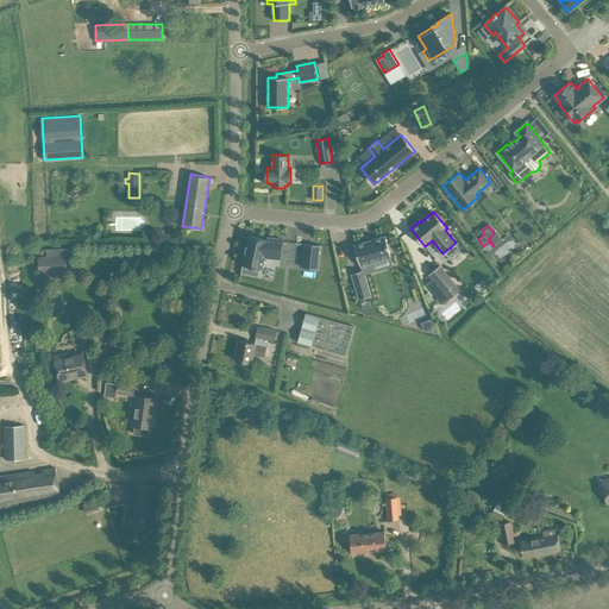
[(243,264),(262,269),(264,257),(281,258),(283,239),(268,237),(268,238),(249,234),(243,264)]
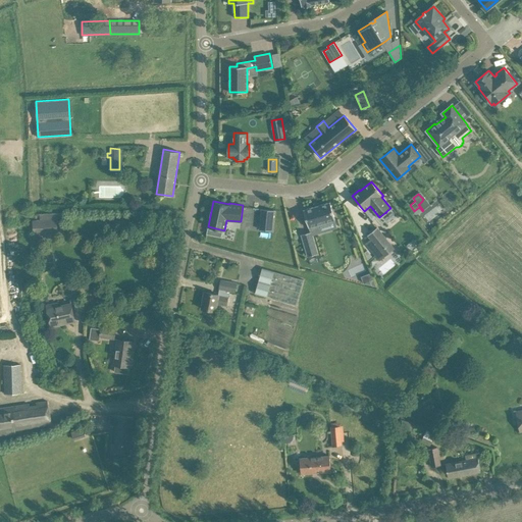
[(335,220),(330,203),(304,210),(309,227),(310,231),(301,235),(307,257),(317,254),(312,236),(319,233),(317,225),(335,220)]
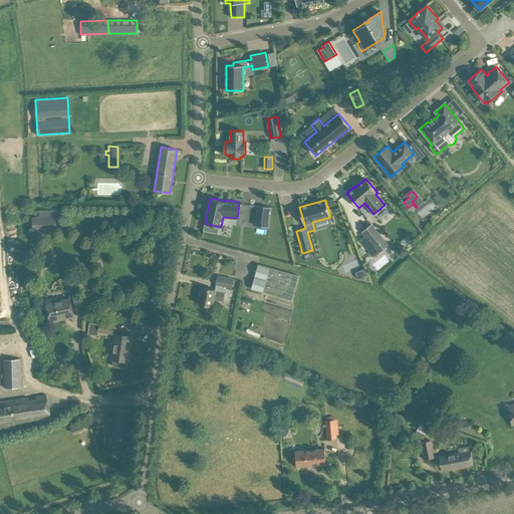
[(258,206),(257,214),(269,215),(269,207),(258,206)]
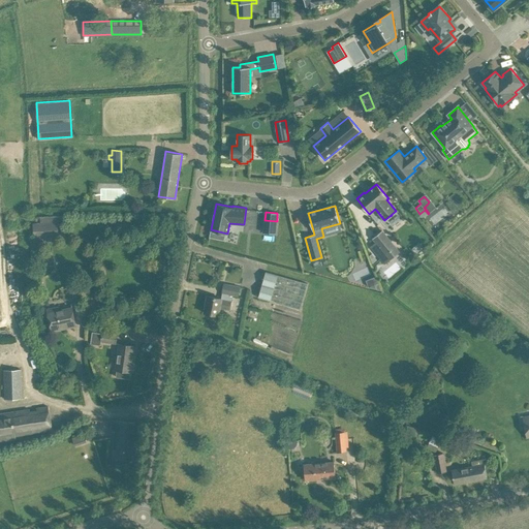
[(40,222),(39,222),(40,235),(58,232),(57,216),(40,217),(40,222)]
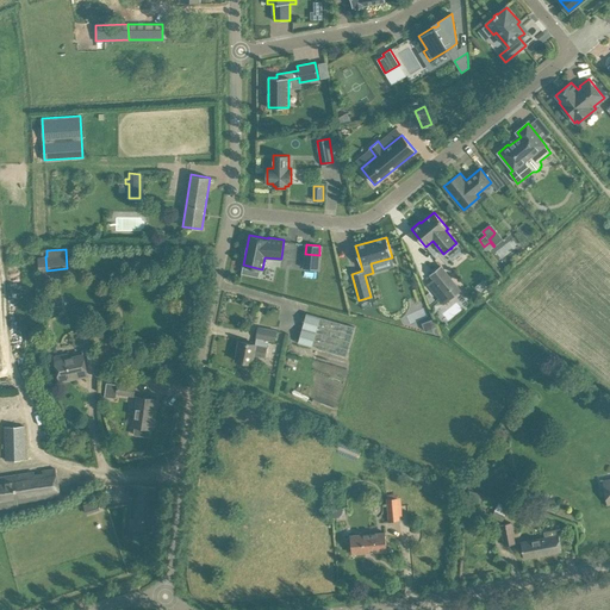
[(455,285),(441,266),(429,275),(444,293),(449,290),(449,291),(452,290),(450,288),(455,285)]
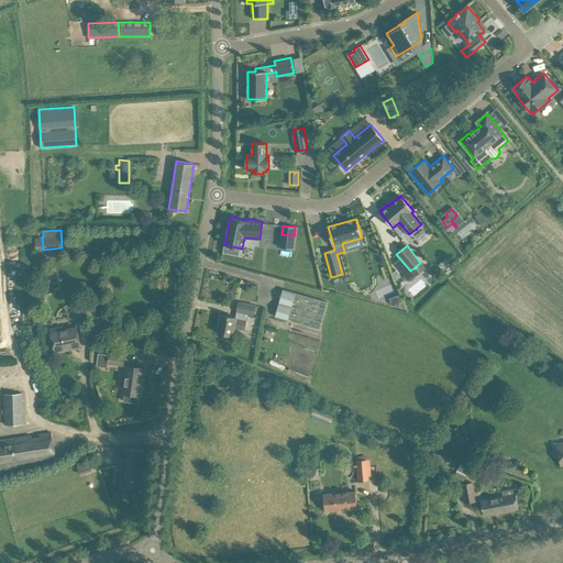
[(283,289),(275,317),(288,320),(296,293),(283,289)]
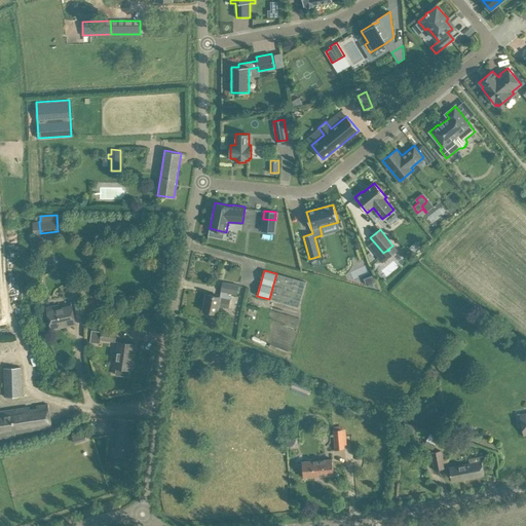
[(207,294),(203,310),(217,313),(218,306),(228,307),(230,294),(236,295),(236,294),(236,292),(237,288),(237,286),(238,285),(223,282),(221,292),(220,297),(207,294)]
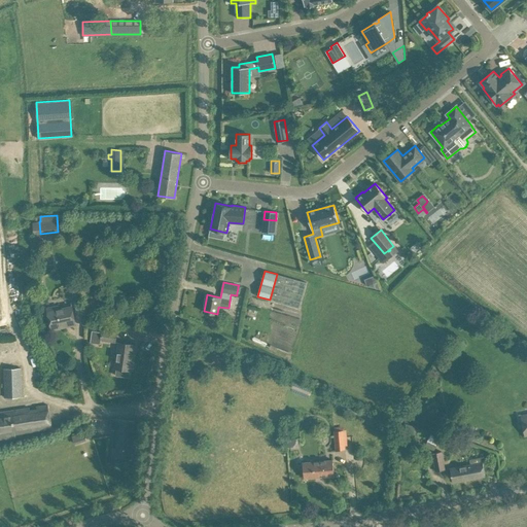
[(78,297),(75,283),(67,285),(70,300),(78,297)]
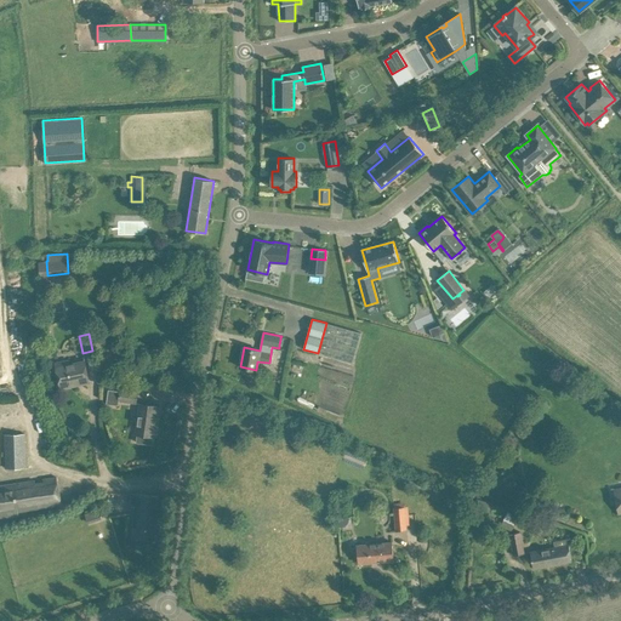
[(56,363),(56,366),(61,388),(75,385),(75,383),(89,380),(85,360),(69,364),(69,360),(56,363)]
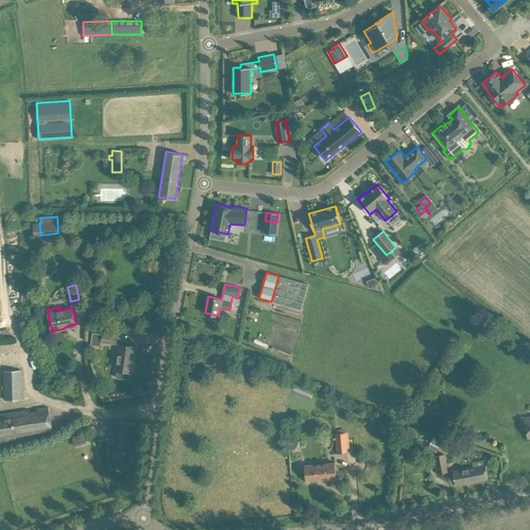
[(116,335),(100,333),(99,343),(115,345),(116,335)]
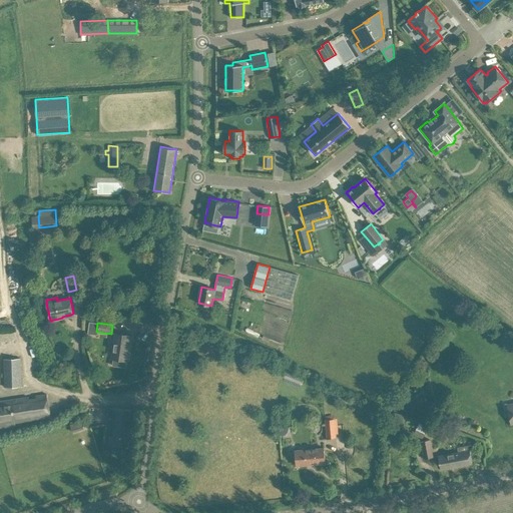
[(112,366),(125,367),(126,360),(128,361),(132,336),(116,334),(112,358),(113,359),(112,366)]
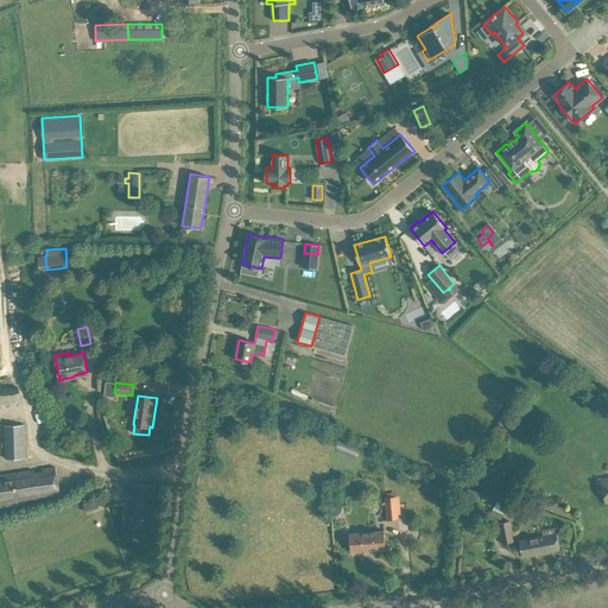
[(5,425),(5,428),(5,458),(25,457),(24,425),(5,425)]
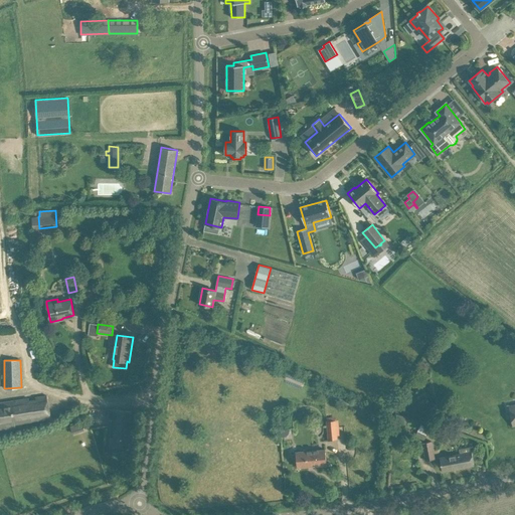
[(28,401),(28,399),(0,403),(0,428),(15,426),(15,423),(50,417),(46,395),(35,397),(36,400),(28,401)]
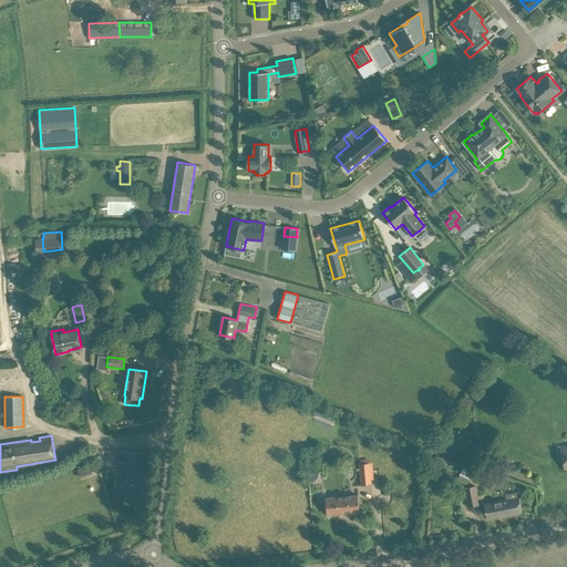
[(145,453),(120,450),(119,462),(127,463),(124,492),(141,494),(145,453)]
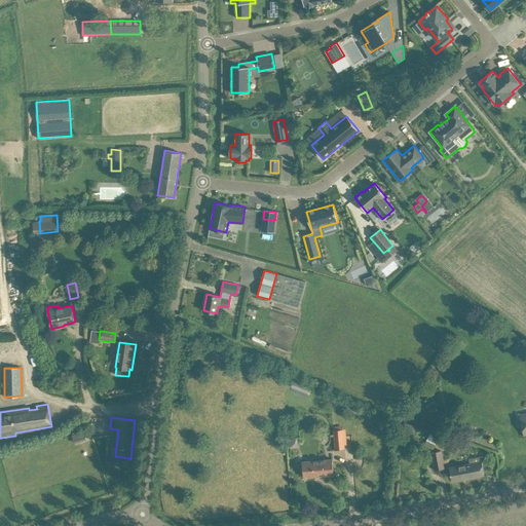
[(415,426),(415,425),(405,422),(403,428),(413,433),(415,426)]
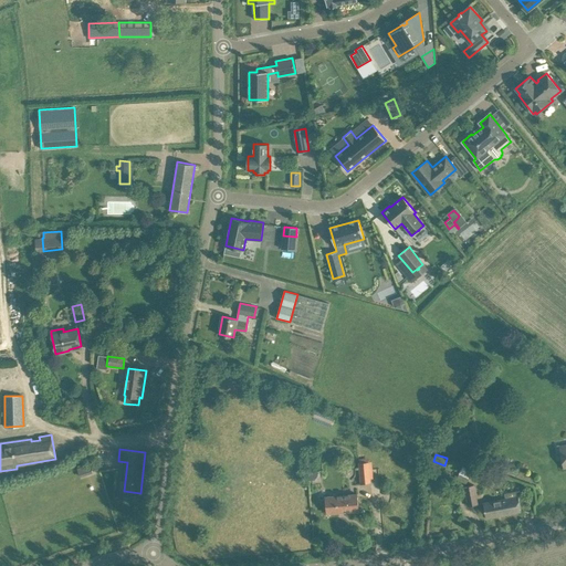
[(368,463),(358,464),(360,483),(370,483),(368,463)]
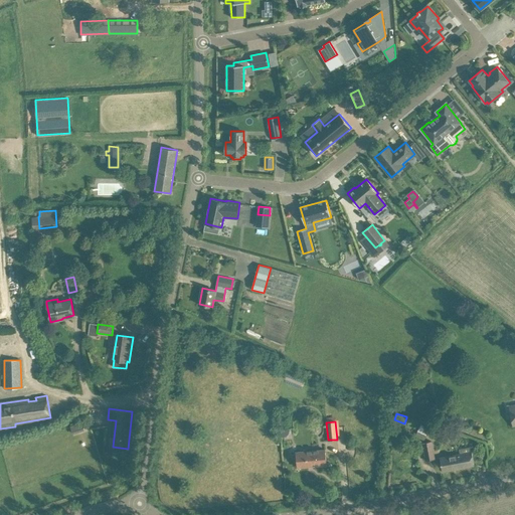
[(83,422),(71,425),(72,432),(84,428),(83,422)]
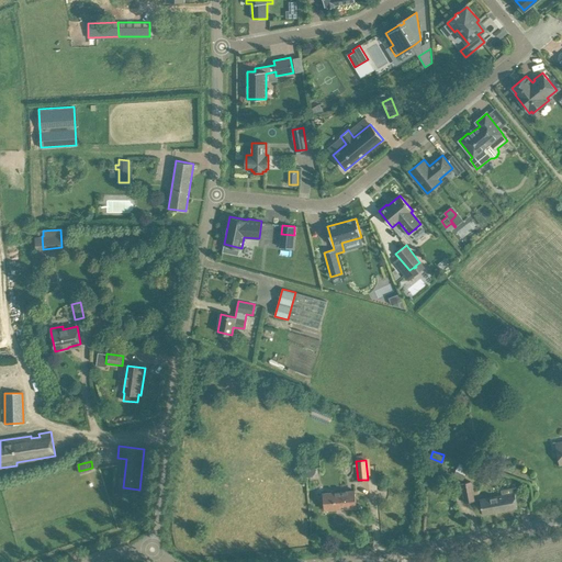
[(459,462),(456,471),(465,475),(470,468),(459,462)]
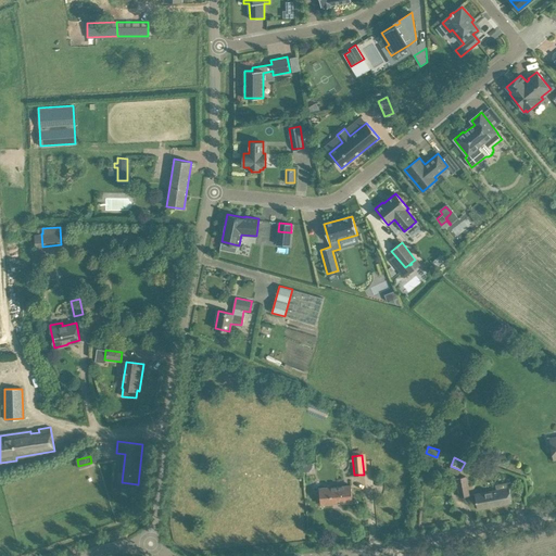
[(469,489),(466,476),(456,478),(459,497),(468,495),(470,495),(469,489)]
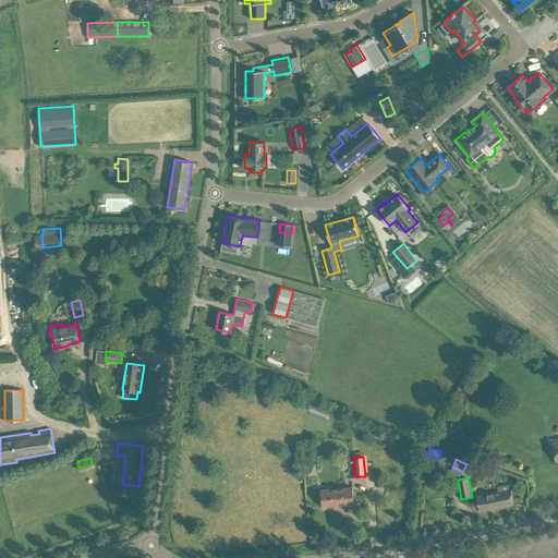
[(354,504),(353,493),(352,487),(320,489),(322,506),(354,504)]
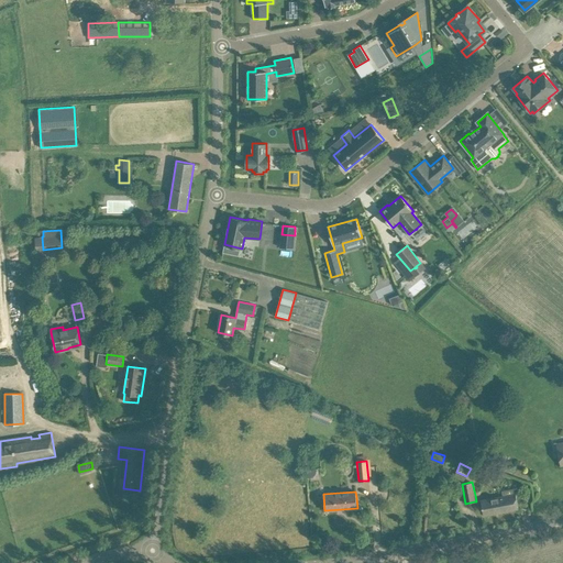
[(476,501),(474,501),(476,509),(482,508),(484,516),(518,509),(516,494),(504,496),(493,498),(492,492),(475,495),(476,501)]
